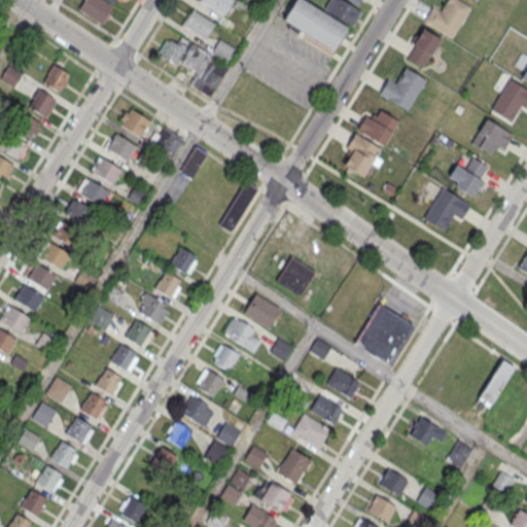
[(112,7),(101,0),(84,0),(78,11),(100,26),(112,7)]
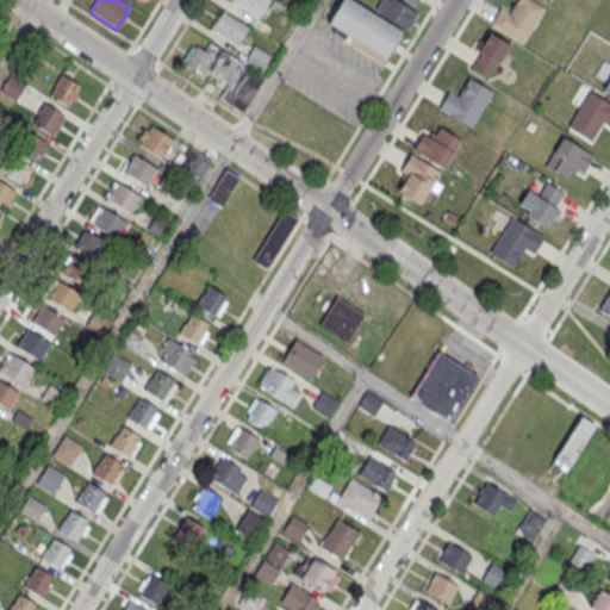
[(269,1),(267,0),(234,0),(232,2),(257,19),(269,1)]
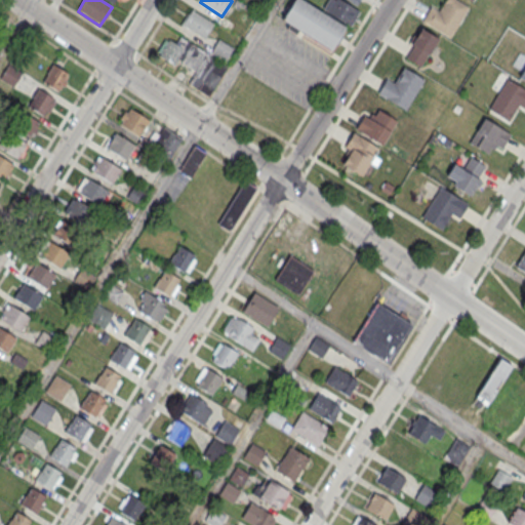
[(292,0),(301,0),(345,26),(335,41),(338,43),(331,53),(301,36),(304,33),(298,30),(295,34),(286,28),(288,24),(281,18),(292,0)]
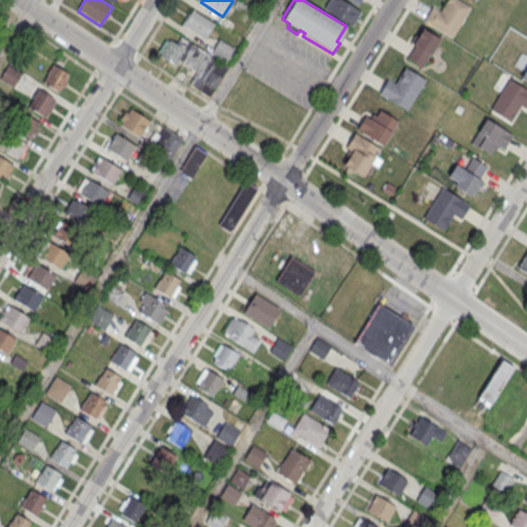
[(360,10),(340,0),(328,0),(323,10),(352,26),(360,10)]
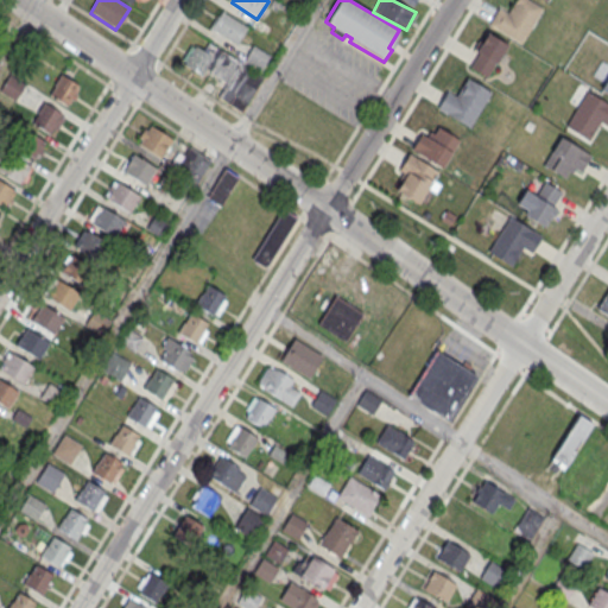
[(530,0),(542,7),(520,43),(487,24),(498,7),(507,12),(513,0),(530,0)]
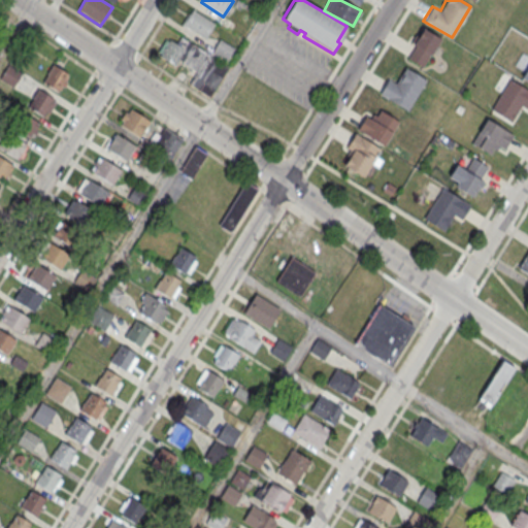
[(215,25),(192,10),(183,26),(205,40),(215,25)]
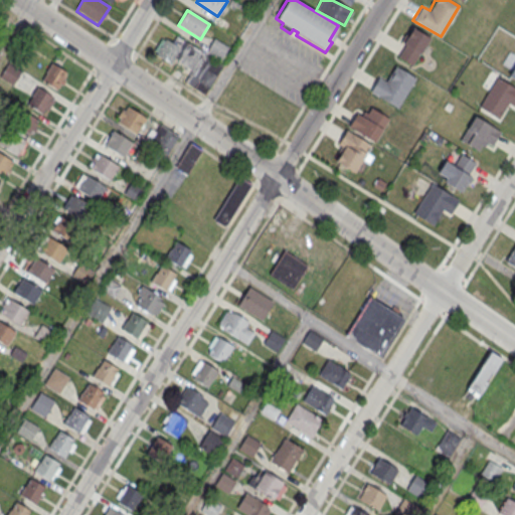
[(430,40),(412,67),(397,58),(405,46),(402,45),(403,44),(400,42),(405,35),(407,36),(412,29),(430,40)]
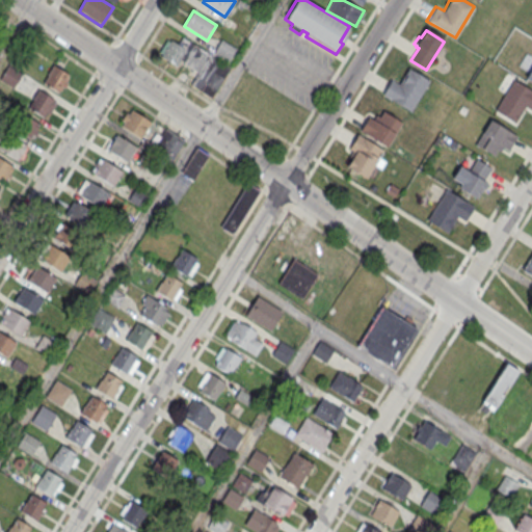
[(187,50),(169,38),(159,55),(177,67),(187,50)]
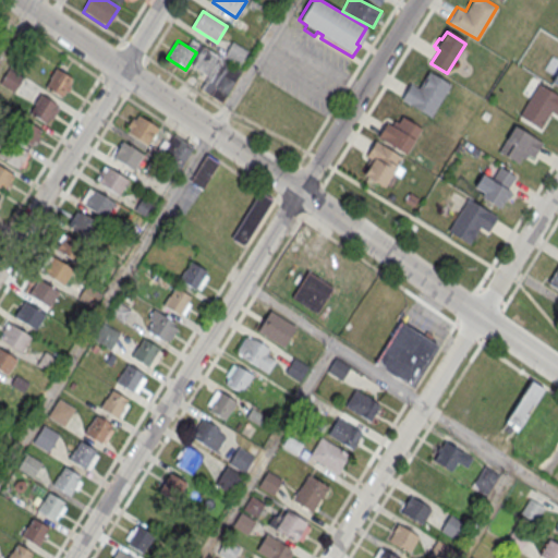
[(231,43),(247,53),(239,68),(222,58),(231,43)]
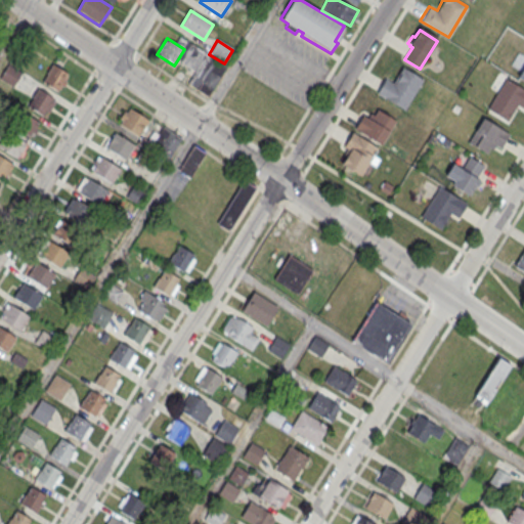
[(226,67),(209,55),(190,85),(208,96),(226,67)]
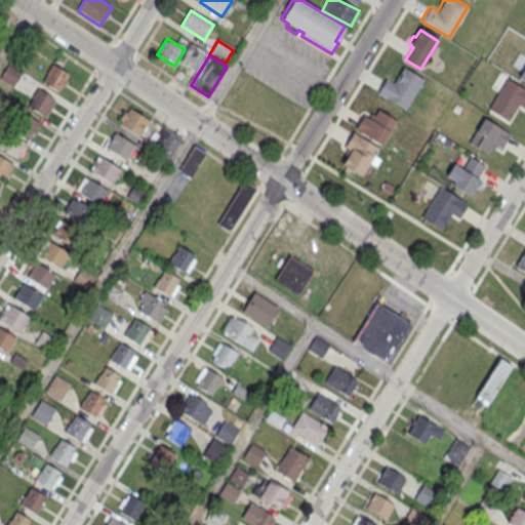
[(524,57),(520,55),(515,65),(524,69),(519,80),(524,82),(524,57)]
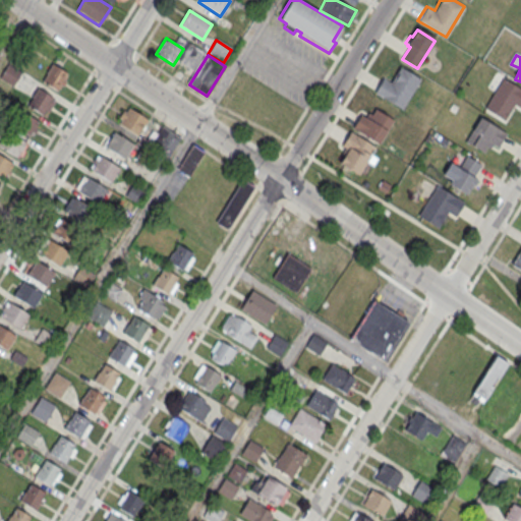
[(42,81),(59,92),(69,73),(52,63),(42,81)]
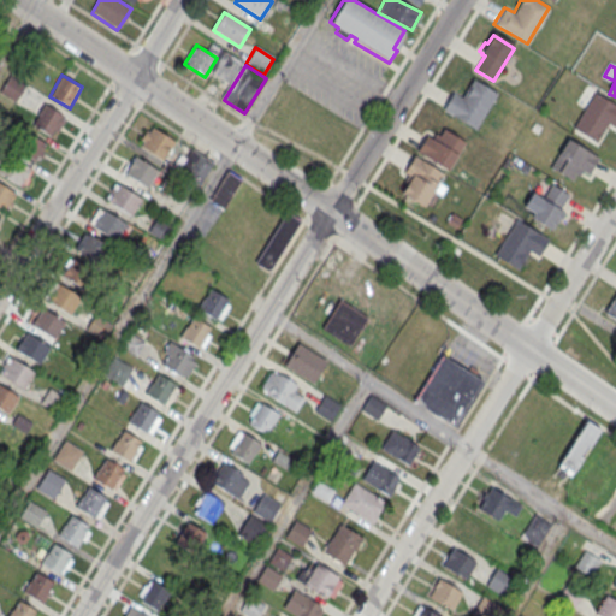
[(25,86),(10,76),(0,92),(0,94),(15,104),(25,86)]
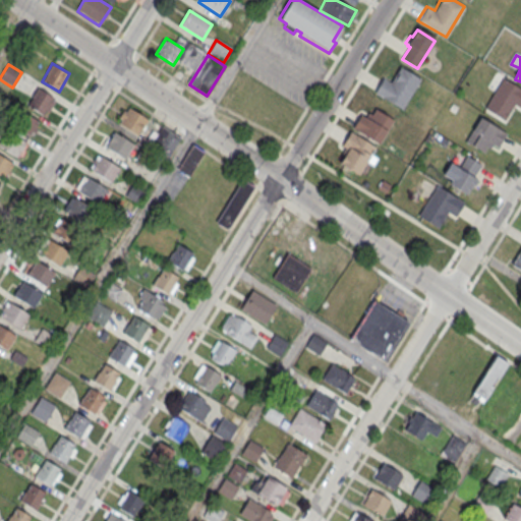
[(373,92),(401,108),(420,78),(400,66),(391,82),(383,77),(373,92)]
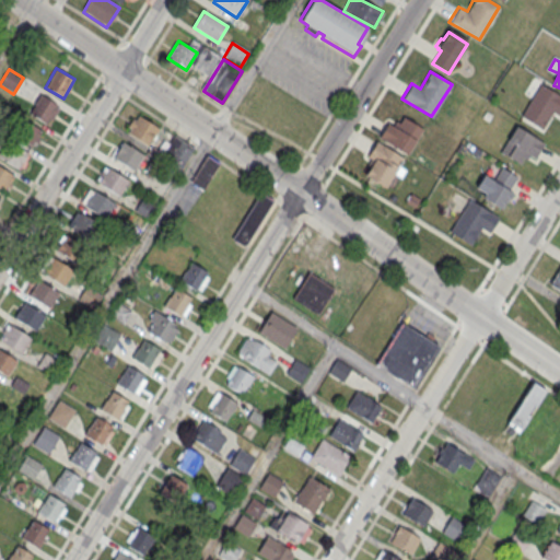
[(521,116),(532,97),(523,93),(535,74),(544,80),(541,84),(559,94),(559,116),(552,112),(541,129),(521,116)]
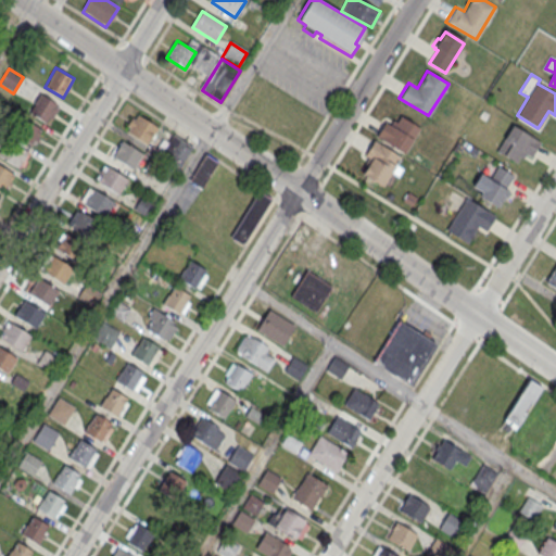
[(60,105),(40,93),(29,112),(48,124),(60,105)]
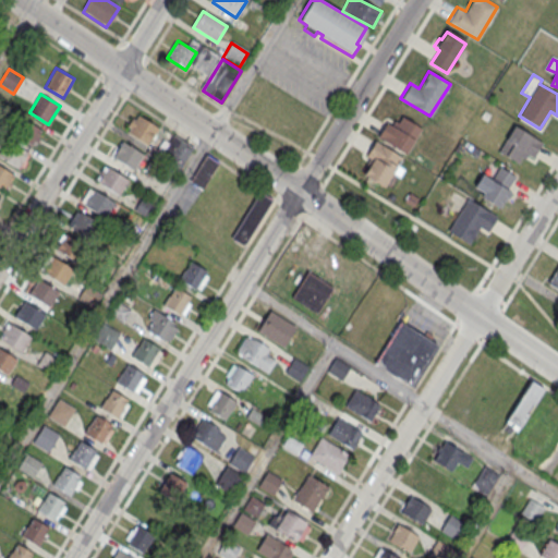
[(404,154),(421,128),(401,116),(398,121),(395,119),(391,124),(386,121),(377,137),(404,154)]
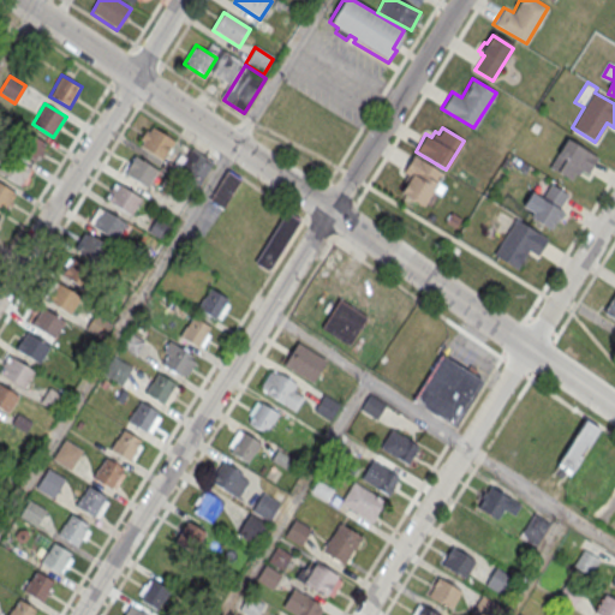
[(34,161),(45,144),(21,130),(11,147),(34,161)]
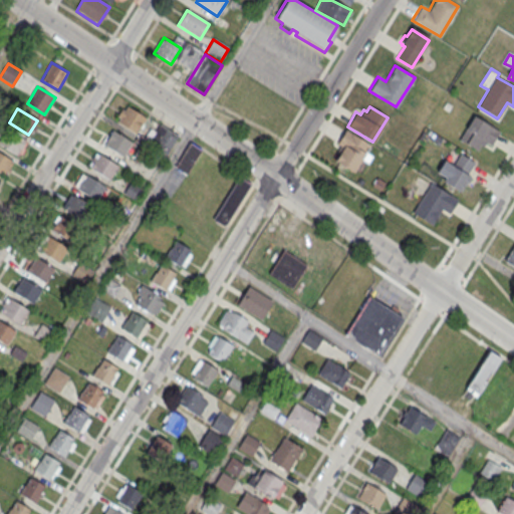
[(137,135),(146,120),(126,108),(117,122),(137,135)]
